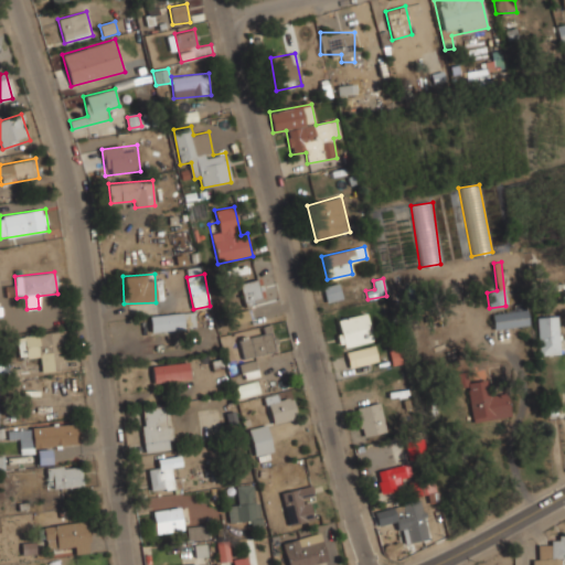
[(245,306),(263,301),(257,279),(240,284),(245,306)]
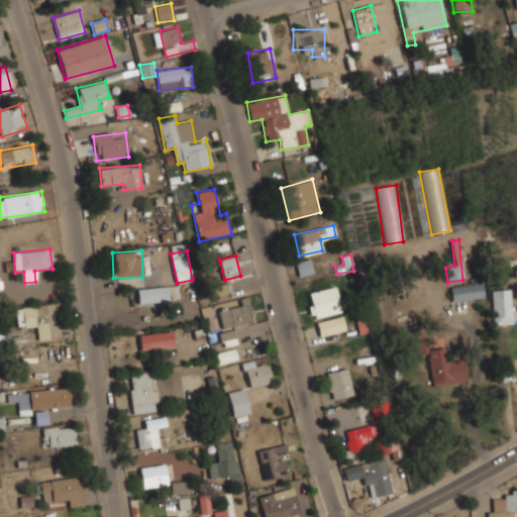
[(296,263),(298,277),(313,274),(310,260),(296,263)]
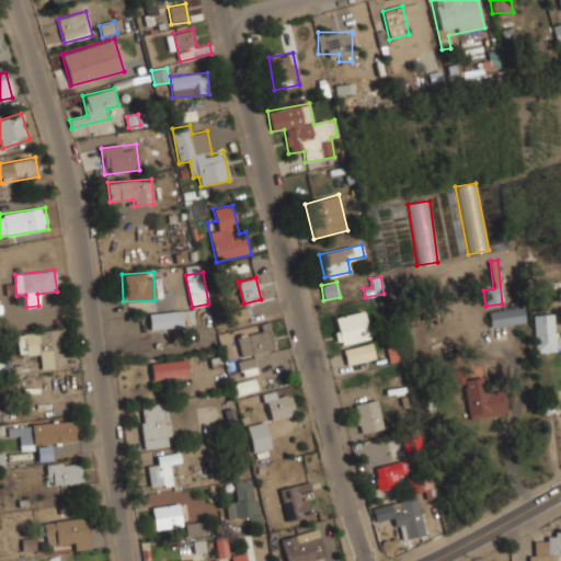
[(248,317),(243,307),(228,313),(231,323),(248,317)]
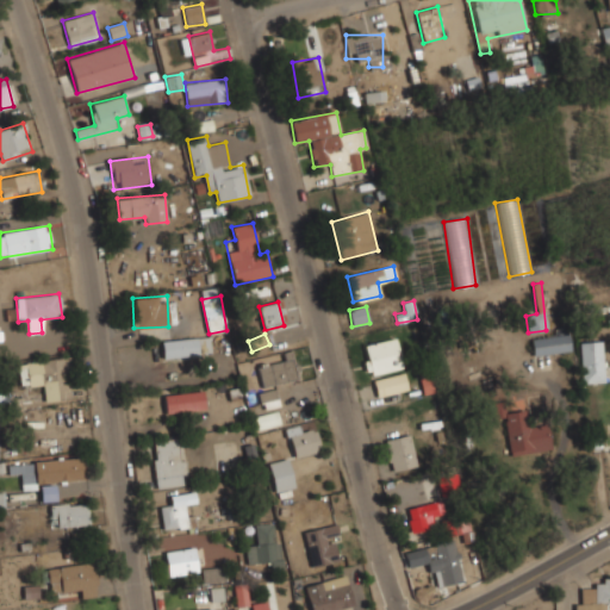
[(533,353),(570,353),(570,336),(533,336),(533,353)]
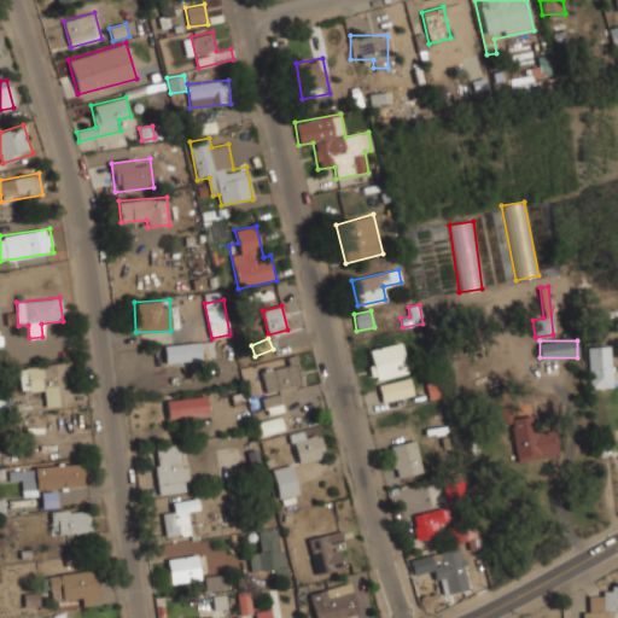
[(164,361),(211,359),(211,342),(164,344),(164,361)]
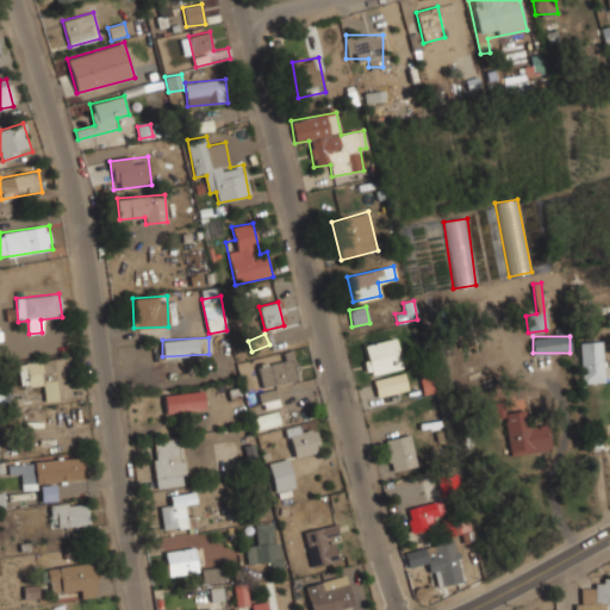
[(403,368),(396,337),(361,346),(368,375),(403,368)]
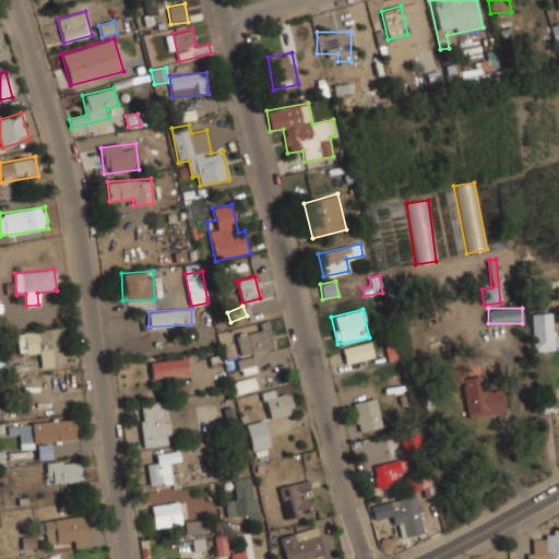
[(554,311),(533,311),(533,351),(554,351),(554,311)]
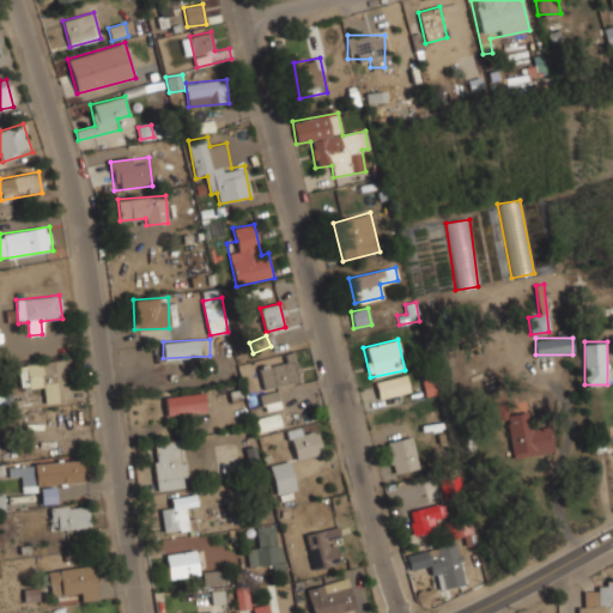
[(258,365),(263,389),(299,381),(293,357),(258,365)]
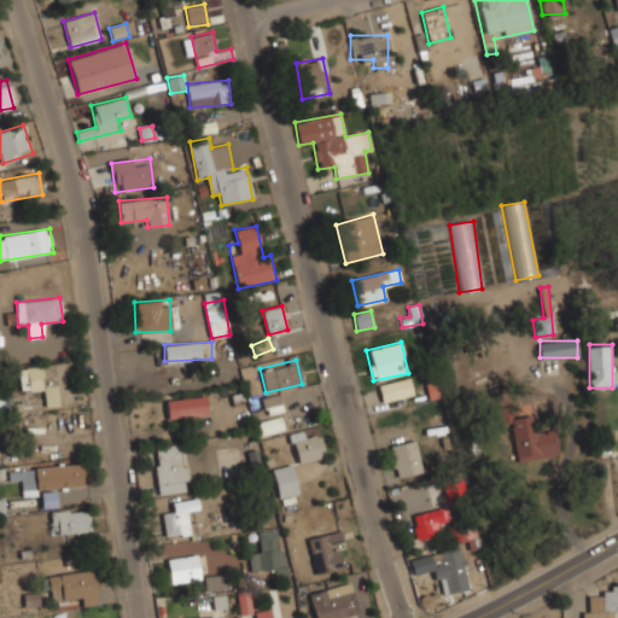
[(44,391),(46,407),(71,403),(65,363),(18,369),(22,394),(44,391)]
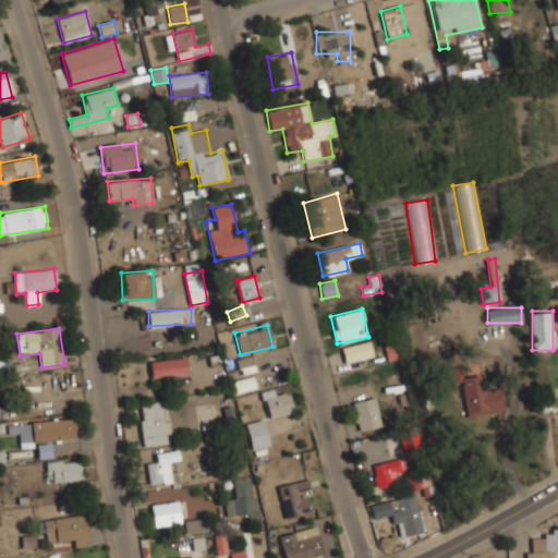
[(344,364),(374,358),(371,341),(341,348),(344,364)]
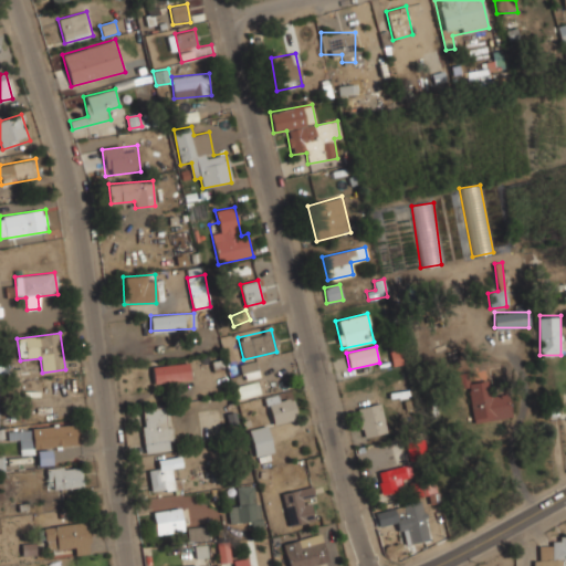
[(259,377),(255,360),(241,365),(244,380),(259,377)]
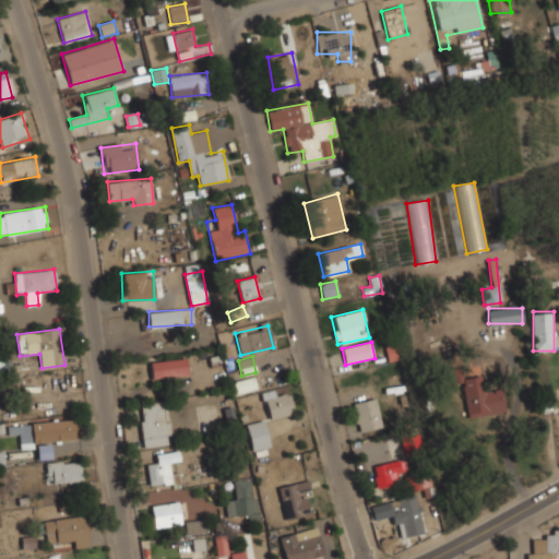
[(151,378),(187,376),(187,359),(150,360),(151,378)]
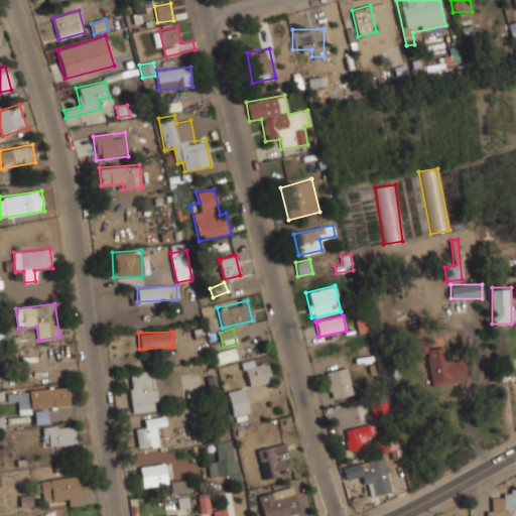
[(464,358),(448,360),(445,336),(425,339),(431,386),(467,381),(464,358)]
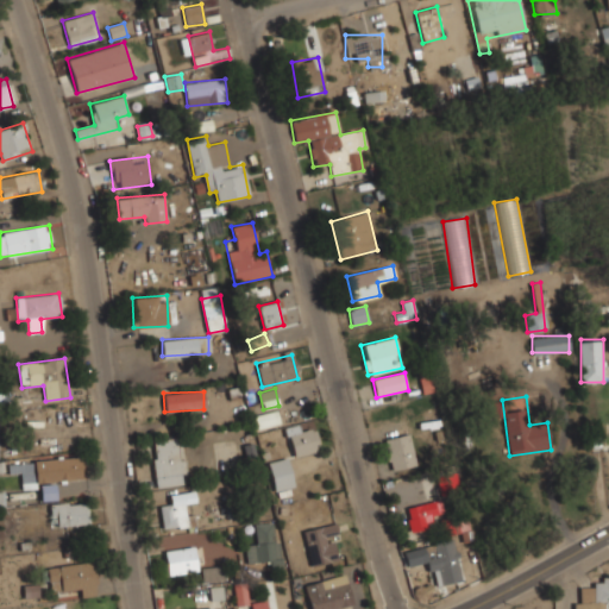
[(257,415),(258,427),(280,425),(278,413),(257,415)]
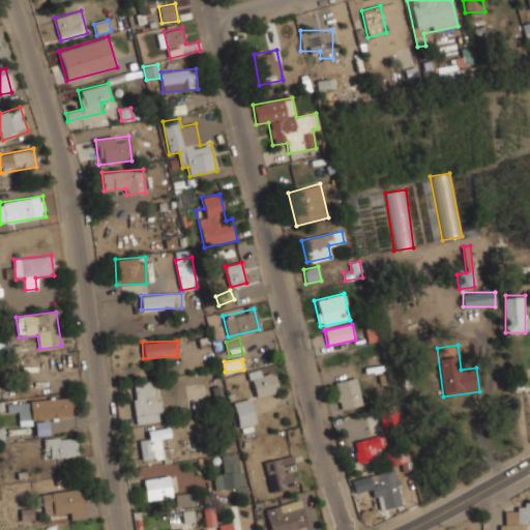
[(275,374),(262,376),(261,370),(249,372),(254,398),(278,392),(275,374)]
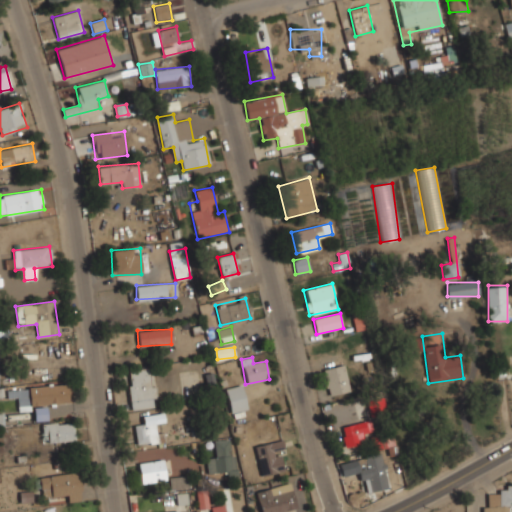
[(322,368),(329,395),(350,391),(344,363),(322,368)]
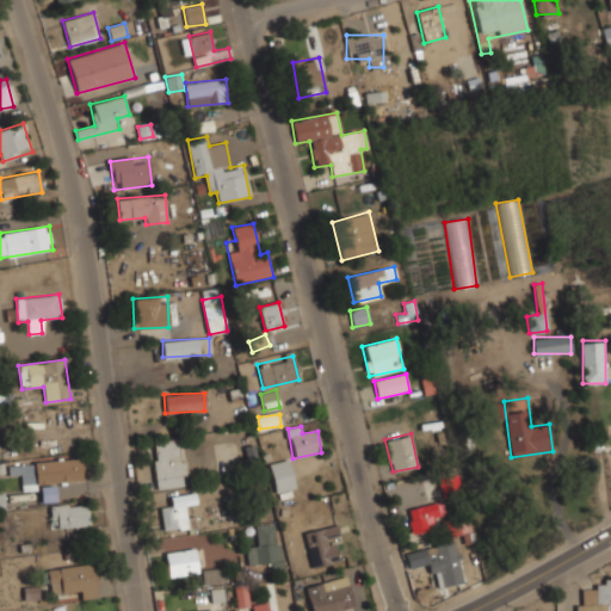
[(186,486),(183,439),(152,442),(155,488),(186,486)]
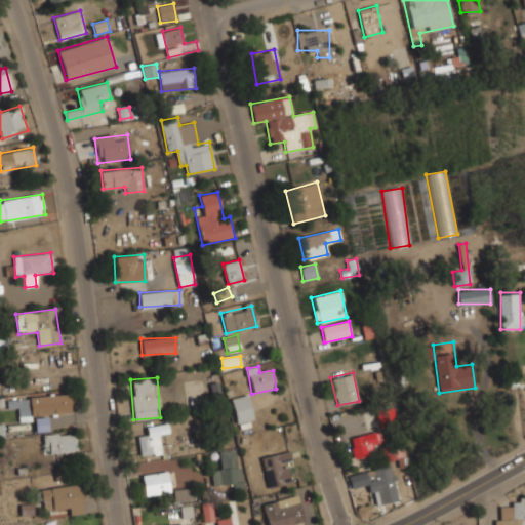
[(7,397),(7,408),(18,408),(18,422),(35,421),(35,431),(47,431),(46,415),(73,414),(72,394),(7,397)]
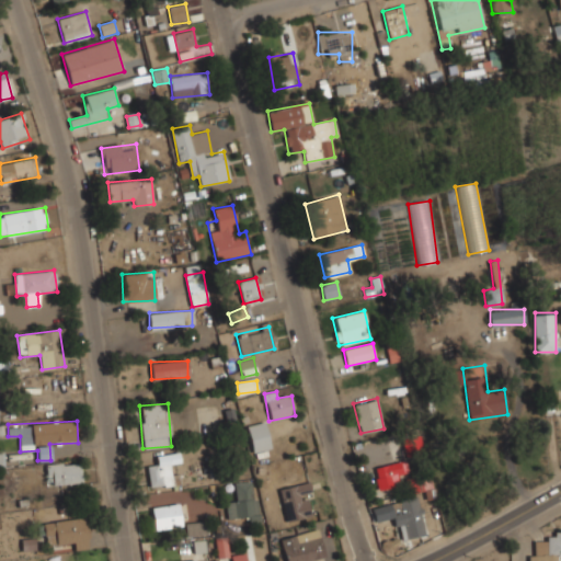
[(247,425),(252,453),(271,449),(265,421),(247,425)]
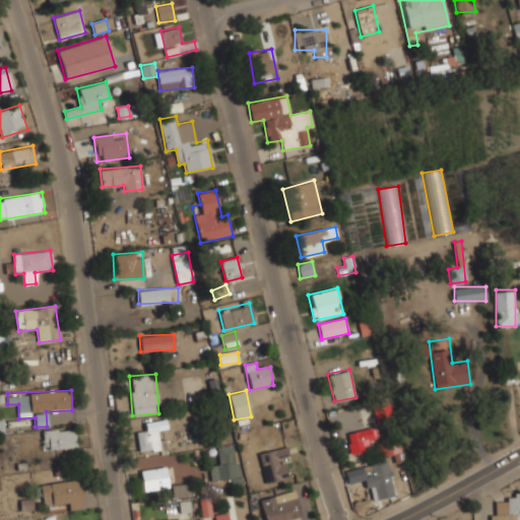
[(167,429),(167,420),(145,421),(146,432),(137,433),(138,451),(157,450),(156,430),(167,429)]
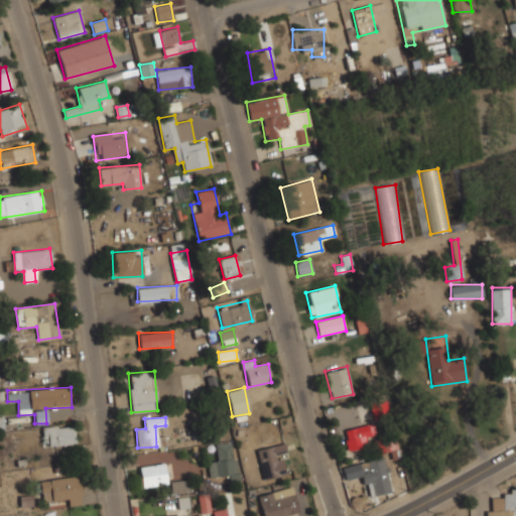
[(348,450),(368,446),(366,436),(376,434),(373,423),(344,429),(348,450)]
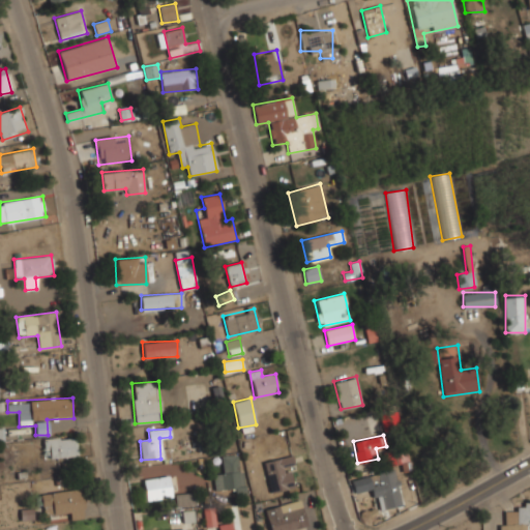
[(43,457),(78,457),(78,438),(43,438),(43,457)]
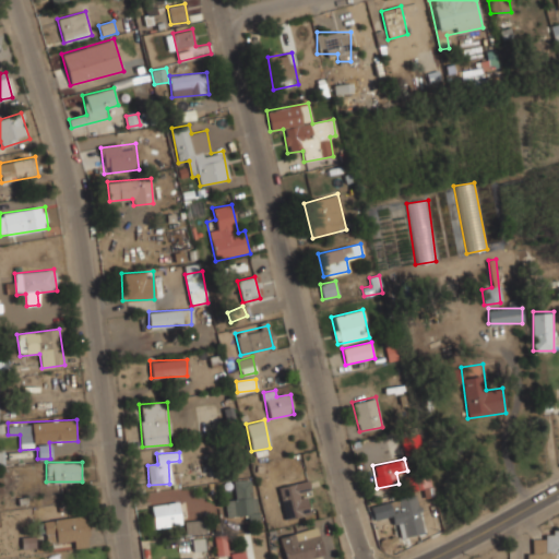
[(234,495),(224,496),(226,518),(254,514),(250,479),(232,482),(234,495)]
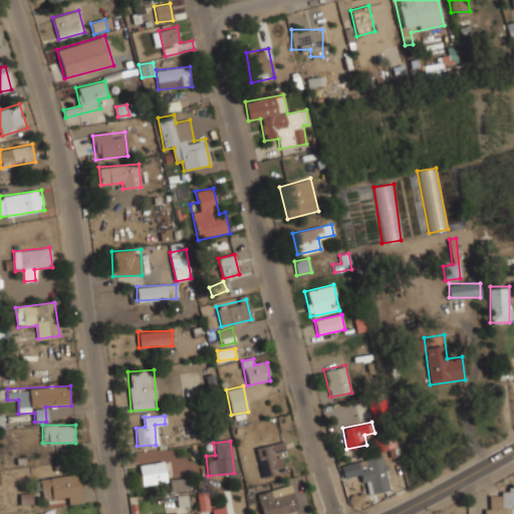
[(285,452),(283,441),(255,448),(263,481),(284,476),(279,454),(285,452)]
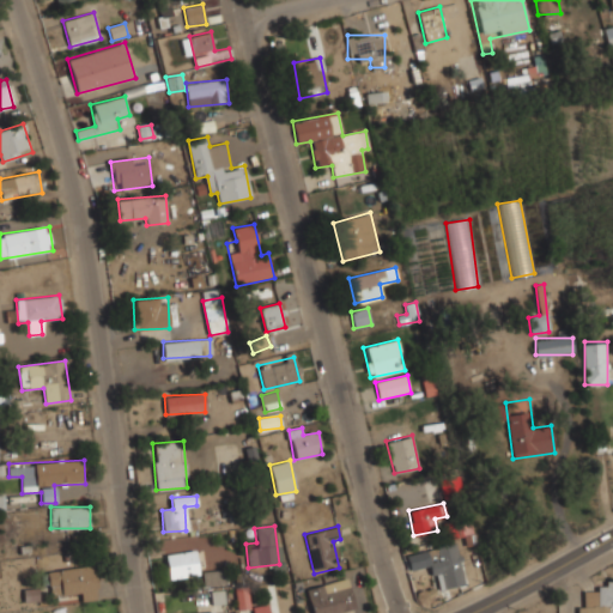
[(428,548),(435,590),(465,584),(457,542),(428,548)]
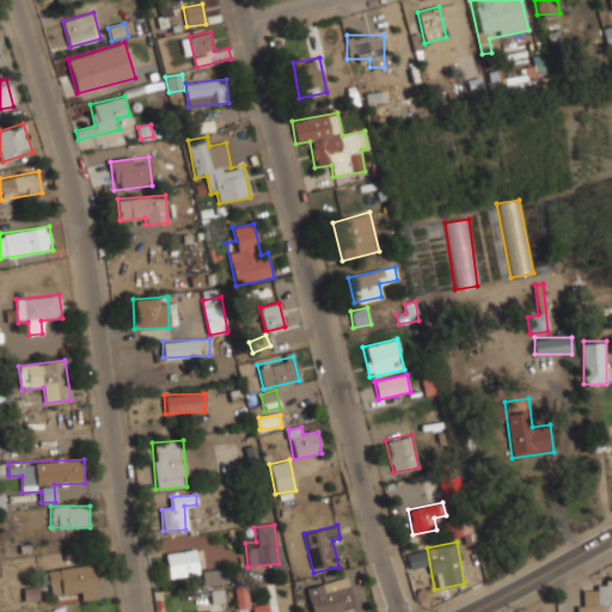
[(167,577),(197,575),(195,550),(165,552),(167,577)]
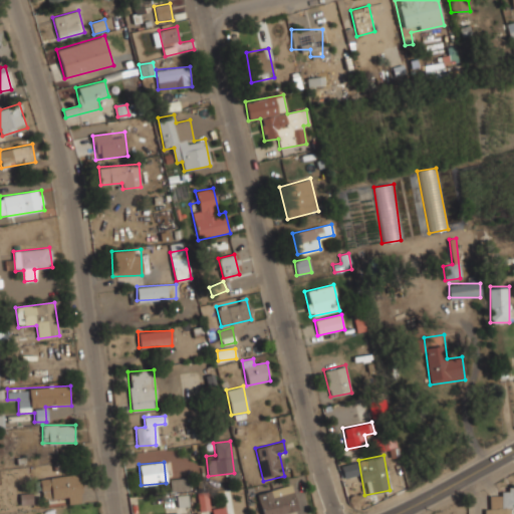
[(41,499),(63,497),(64,504),(81,503),(80,475),(40,477),(41,499)]
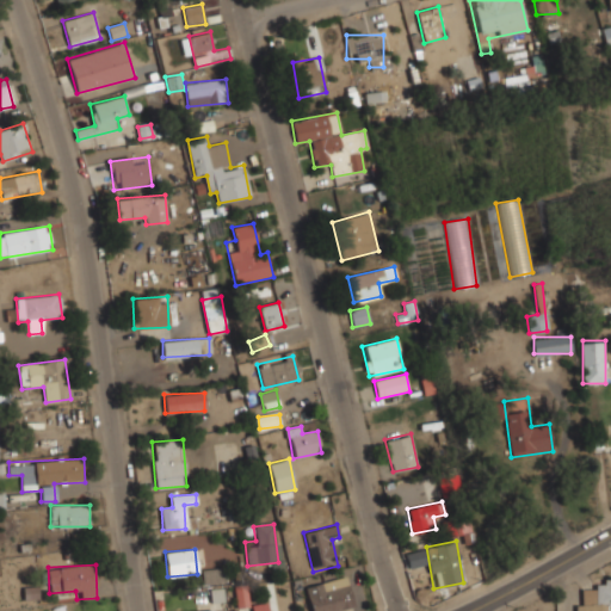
[(202,569),(203,585),(224,584),(224,568),(202,569)]
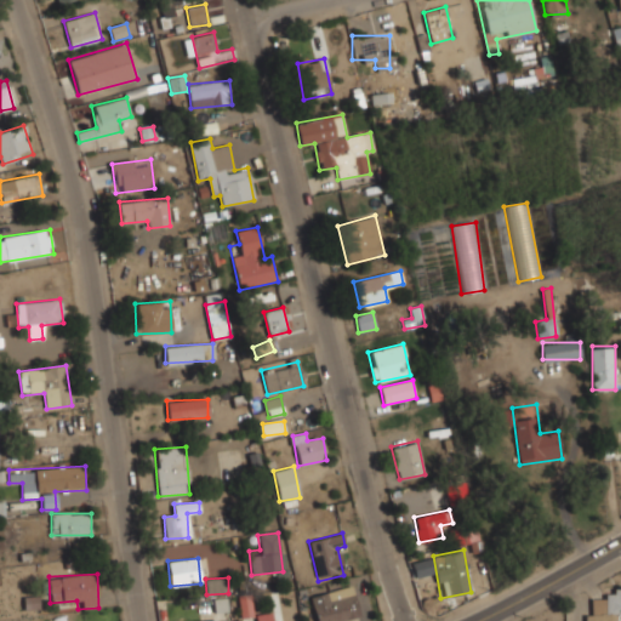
[(343,620),(360,617),(353,585),(309,596),(315,620),(343,620)]
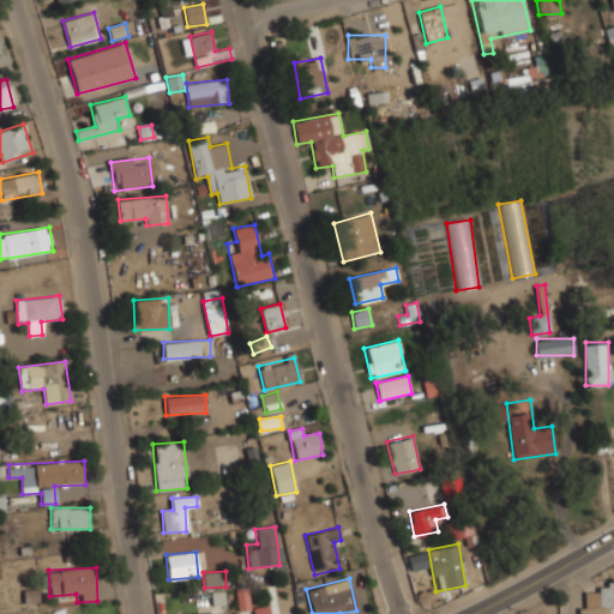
[(578,613),(613,613),(613,582),(602,582),(602,593),(584,593),(584,606),(578,606),(578,613)]
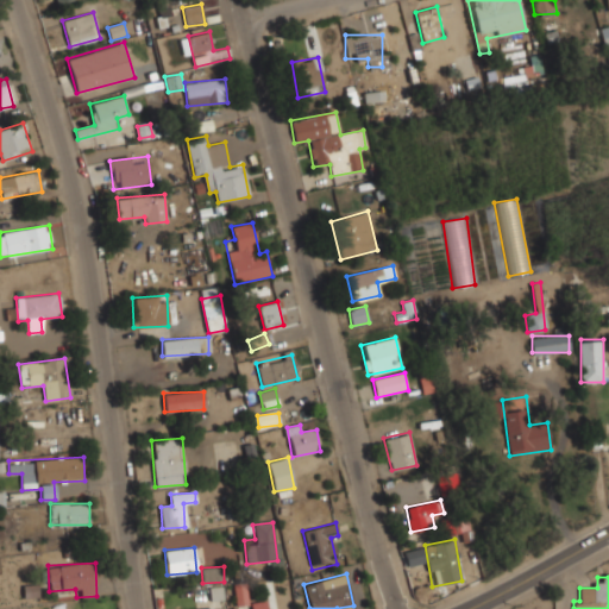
[(236,606),(249,604),(246,583),(233,584),(236,606)]
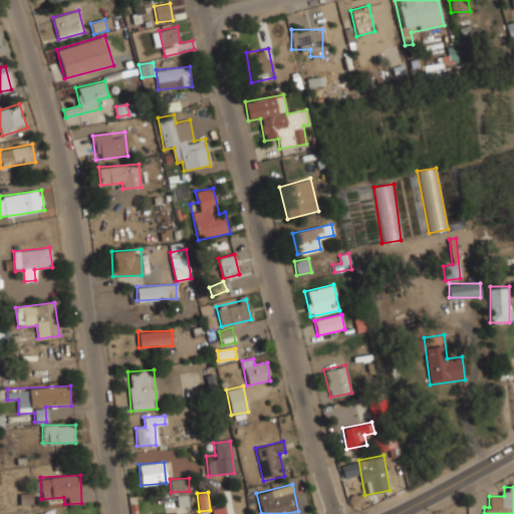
[(33,503),(32,495),(20,495),(20,504),(33,503)]
